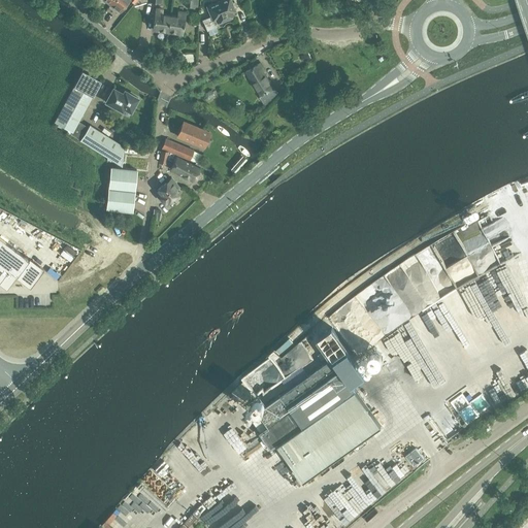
[(113,0),(110,5),(114,7),(113,8),(118,12),(119,11),(120,11),(128,0),(131,0),(135,3),(136,0),(113,0)]
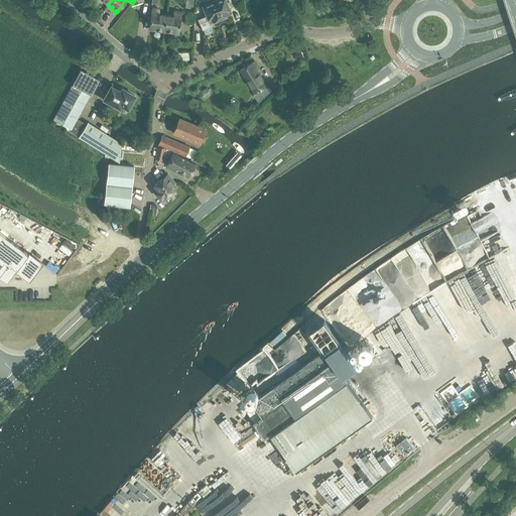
[(218,25),(220,22),(223,21),(227,21),(229,18),(227,11),(229,10),(225,0),(214,0),(214,1),(203,6),(207,16),(199,19),(203,29),(212,25),(211,23),(213,22),(214,24),(218,25)]
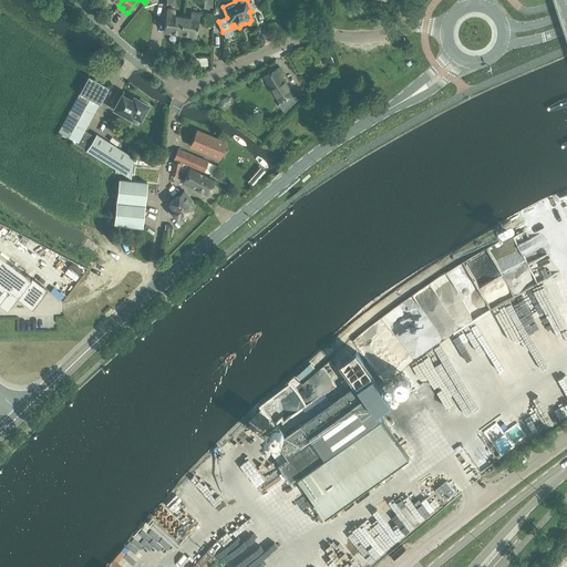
[(169,33),(179,34),(182,18),(174,17),(175,10),(167,8),(164,31),(171,31),(169,33)]
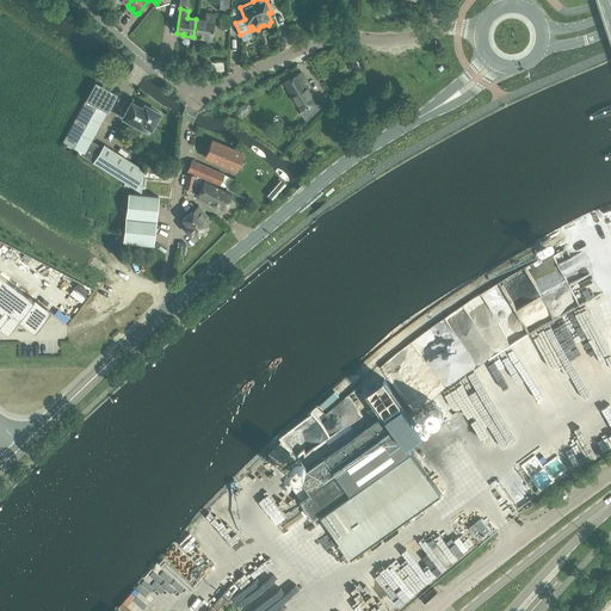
[(204,20),(196,19),(193,37),(204,38),(204,37),(211,38),(215,14),(205,13),(204,20)]
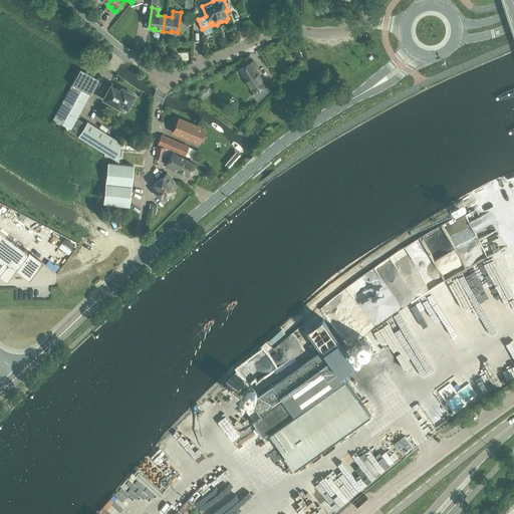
[(299,52),(294,54),(296,60),(302,57),(299,52)]
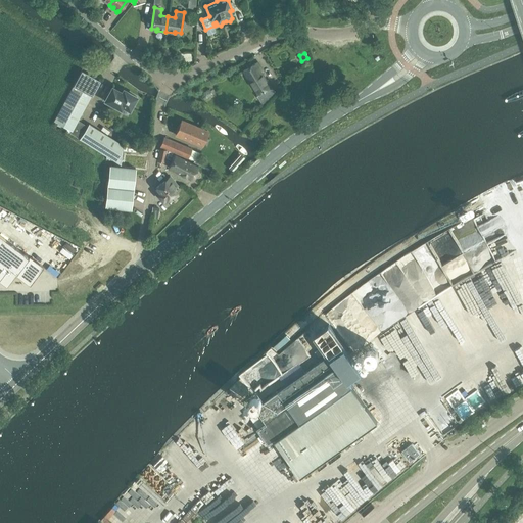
[(251,62),(247,64),(248,67),(244,70),(258,94),(256,95),(260,101),(277,93),(276,91),(272,87),(262,70),(264,69),(258,62),(252,65),(251,62)]
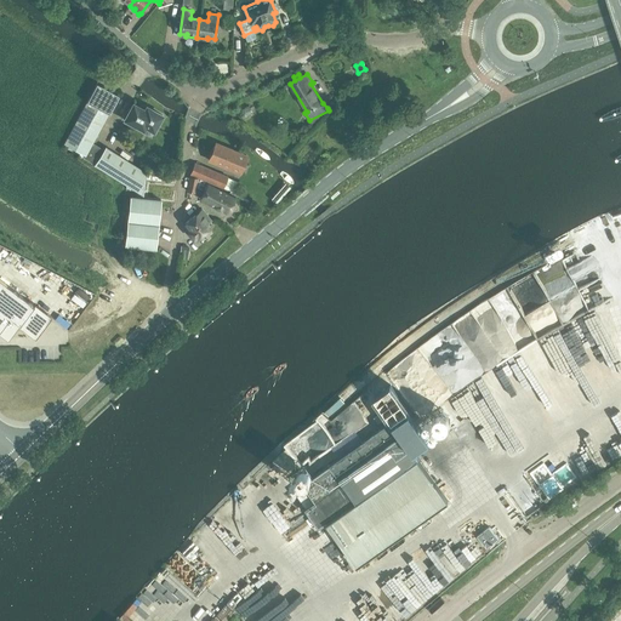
[(79,152),(78,155),(92,165),(93,164),(143,197),(146,171),(104,146),(103,148),(92,142),(118,95),(96,83),(93,87),(63,143),(79,152)]
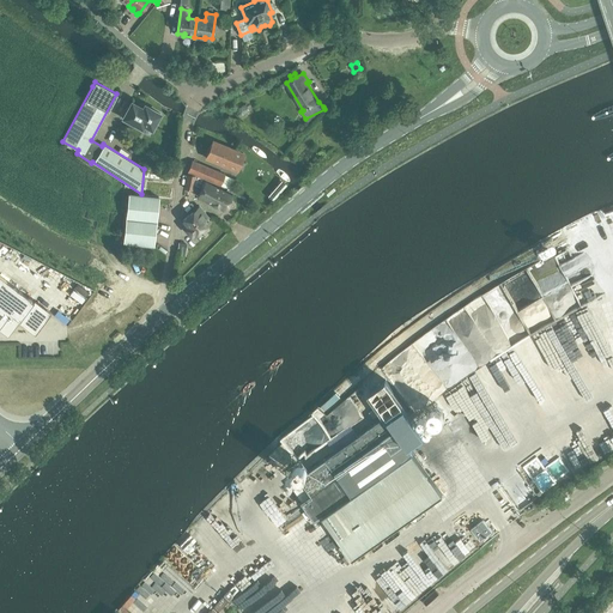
[(132,102),(123,119),(127,120),(141,128),(145,121),(153,126),(161,113),(145,104),(143,108),(132,102)]
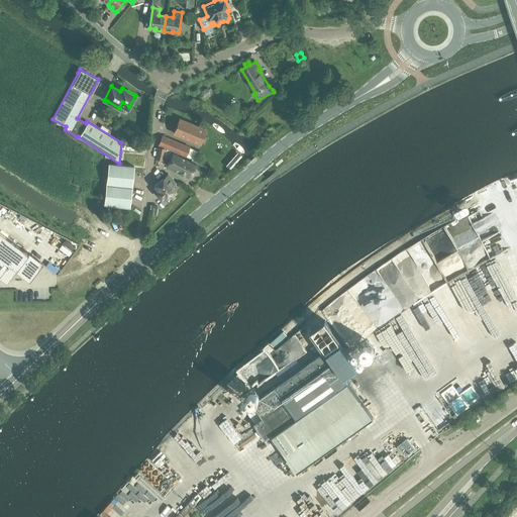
[(173,132),(178,133),(199,143),(205,129),(179,118),(173,132)]
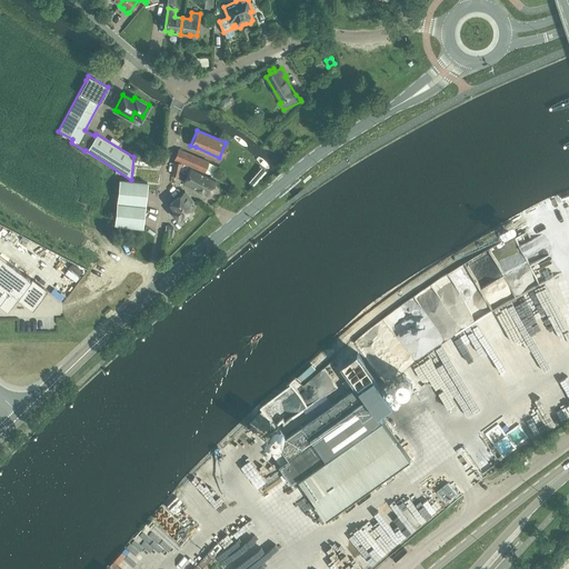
[(173,160),(182,163),(196,169),(201,171),(206,161),(177,148),(173,160)]
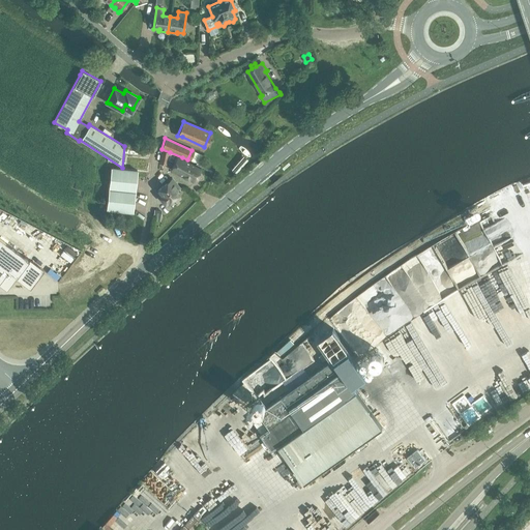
[(159,164),(168,165),(170,152),(162,151),(159,164)]
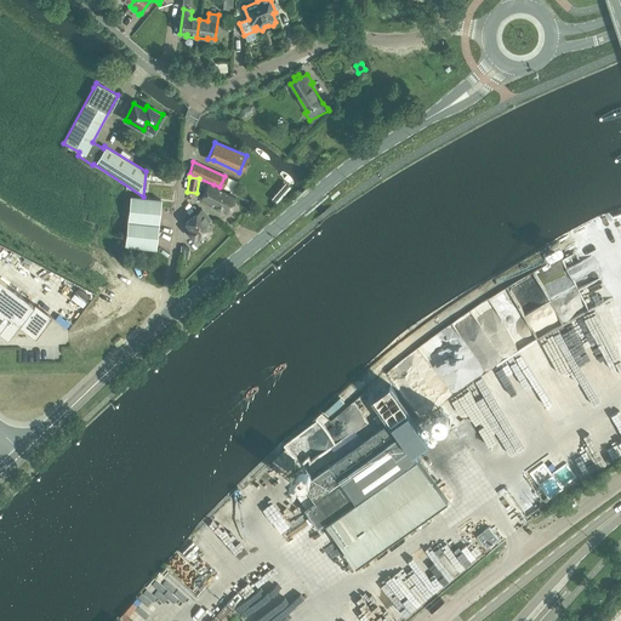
[(199,199),(214,206),(227,214),(235,198),(214,186),(208,183),(199,199)]
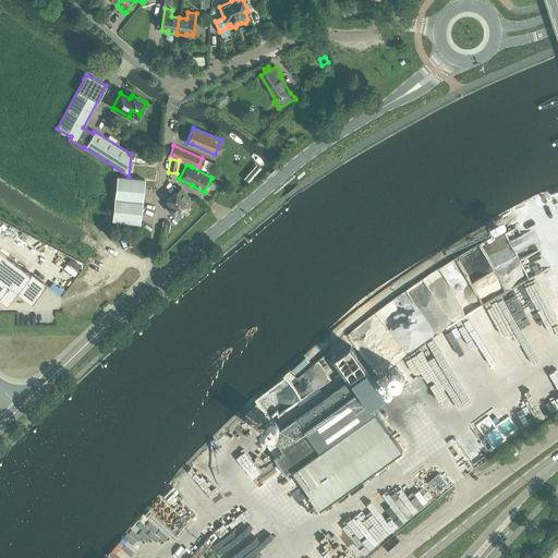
[(145,179),(118,177),(112,221),(140,223),(145,179)]
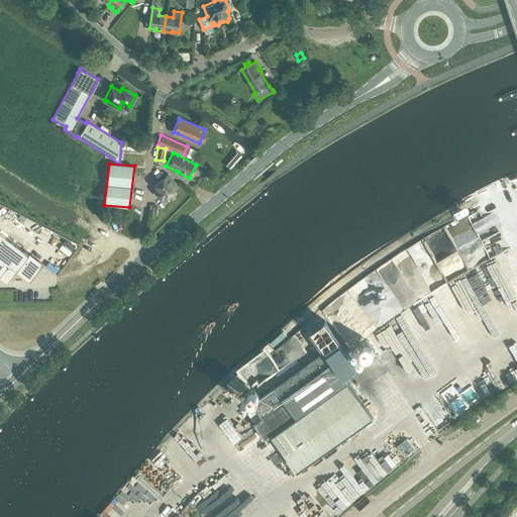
[(174,190),(173,189),(177,186),(168,174),(153,185),(158,190),(154,192),(160,199),(164,196),(165,198),(174,190)]
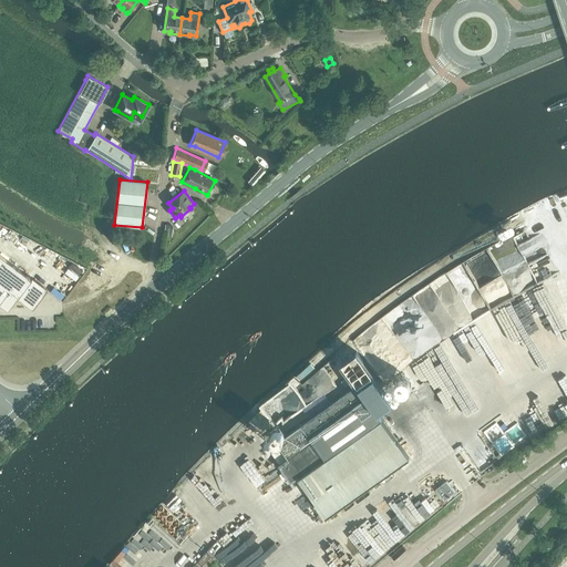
[(0,281),(17,295),(26,302),(28,300),(33,305),(35,301),(37,301),(45,289),(0,254),(0,281)]
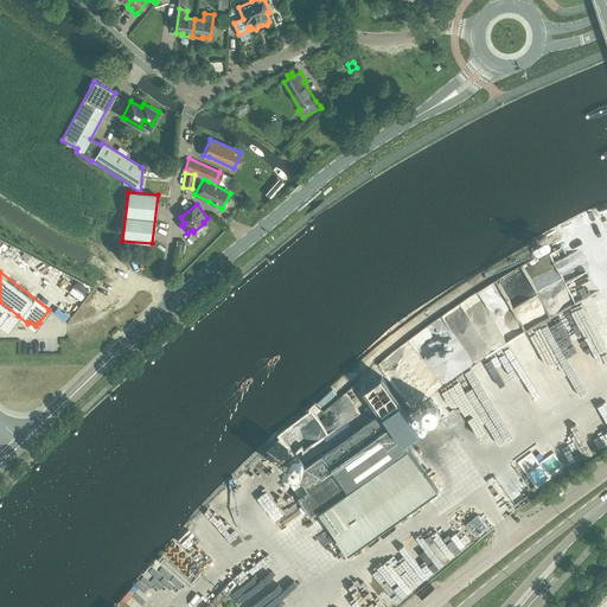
[(0,324),(4,327),(7,330),(10,326),(18,315),(0,301),(0,324)]
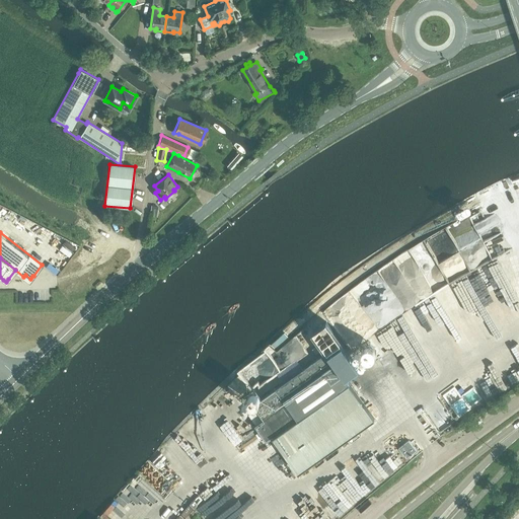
[(327,352),(243,412),(247,416),(256,409),(264,419),(255,425),(267,441),(273,436),(299,472),(375,419),(350,382),(364,372),(329,322),(315,332),(327,352)]
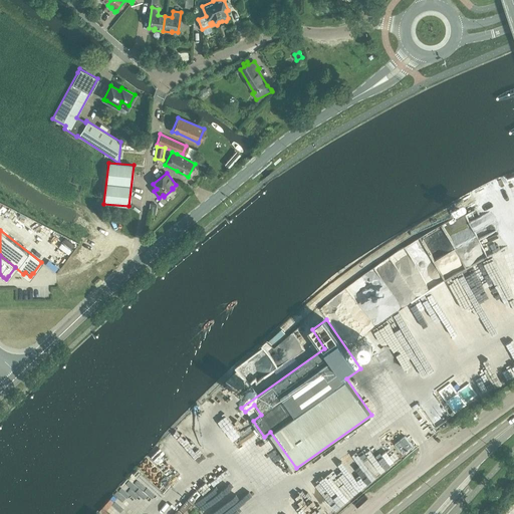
[(405,436),(395,444),(403,454),(413,446),(405,436)]
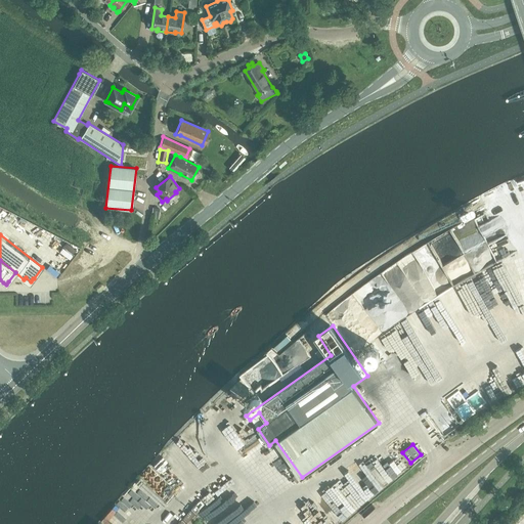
[(182,523),(167,510),(153,523),(182,523)]
